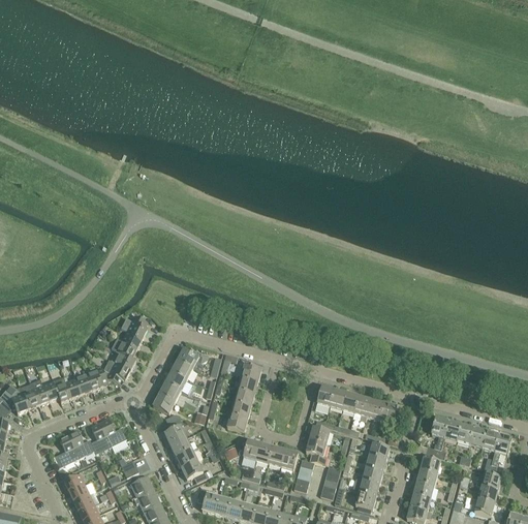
[(120,327),(126,330),(125,330),(141,338),(147,329),(144,327),(147,321),(134,314),(131,320),(125,317),(120,327)]
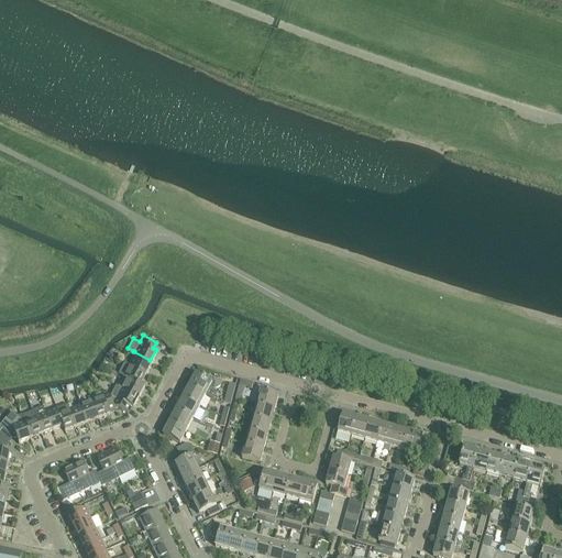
[(123,360),(144,371),(150,360),(133,351),(129,361),(123,359),(123,360)]
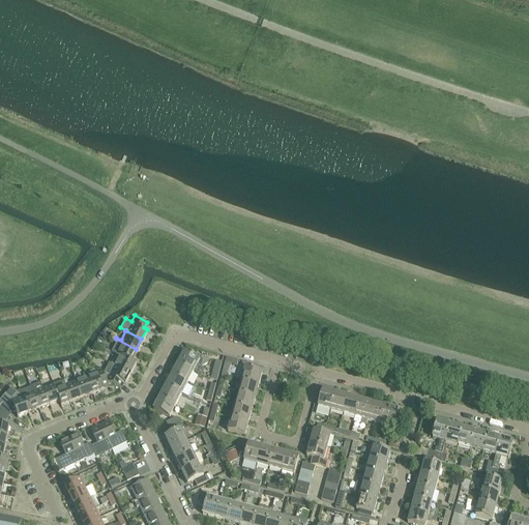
[(111,348),(115,351),(119,352),(131,358),(136,349),(116,339),(111,348)]
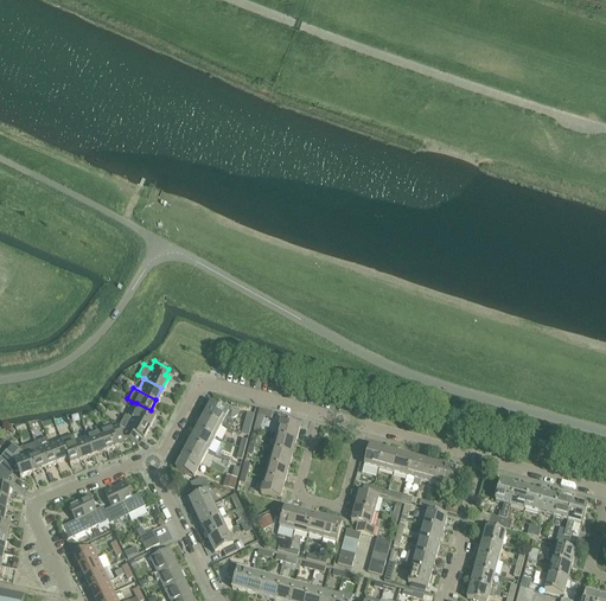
[(209,400),(202,413),(219,422),(224,414),(230,417),(236,413),(237,407),(227,404),(225,408),(222,406),(216,403),(209,400)]
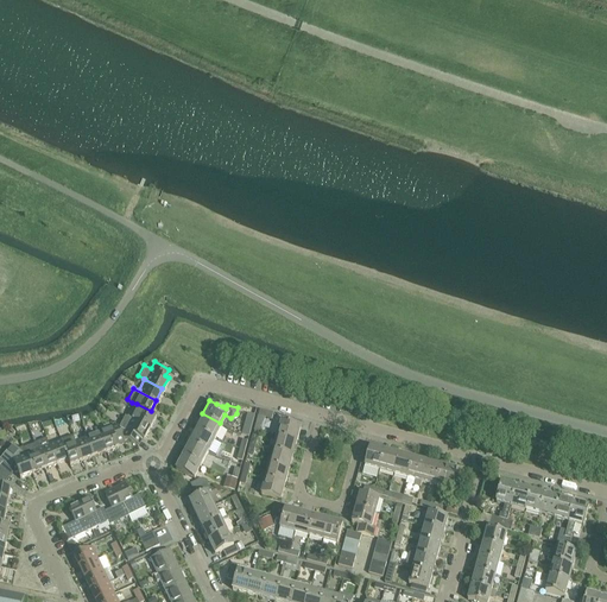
[(127,413),(149,425),(155,413),(151,411),(137,404),(132,403),(127,413)]
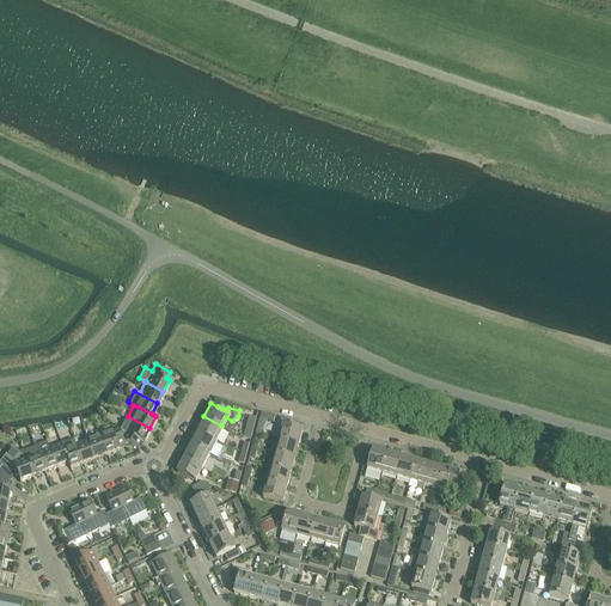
[(248,412),(242,434),(249,436),(255,415),(248,412)]
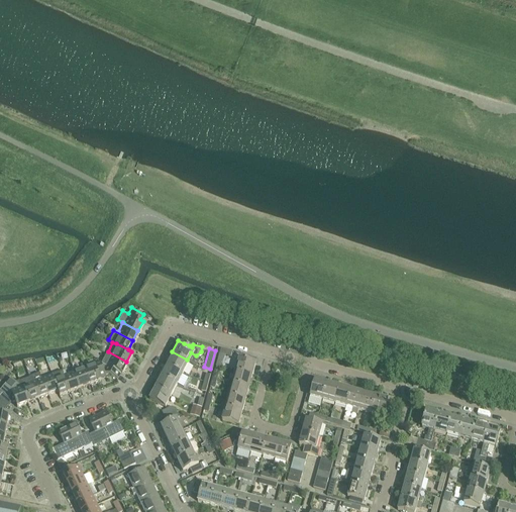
[(100,359),(105,372),(108,371),(115,375),(118,370),(121,371),(126,362),(108,351),(107,351),(106,350),(101,359),(100,359)]
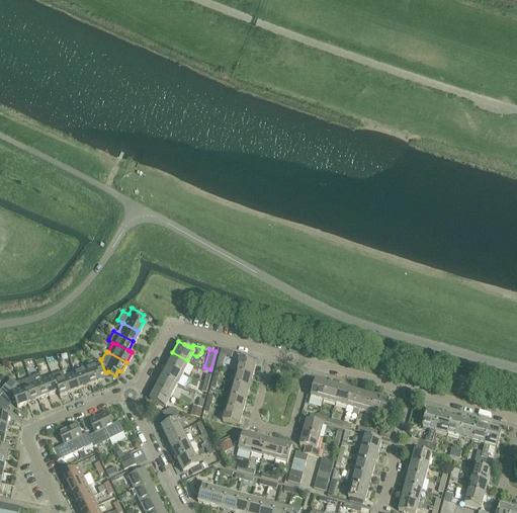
[(219,351),(216,363),(221,365),(225,353),(219,351)]
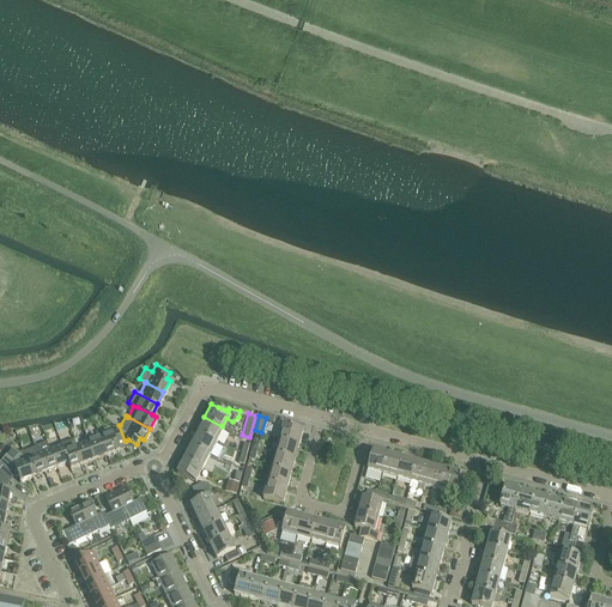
[(204,417),(197,429),(216,439),(222,426),(204,417)]
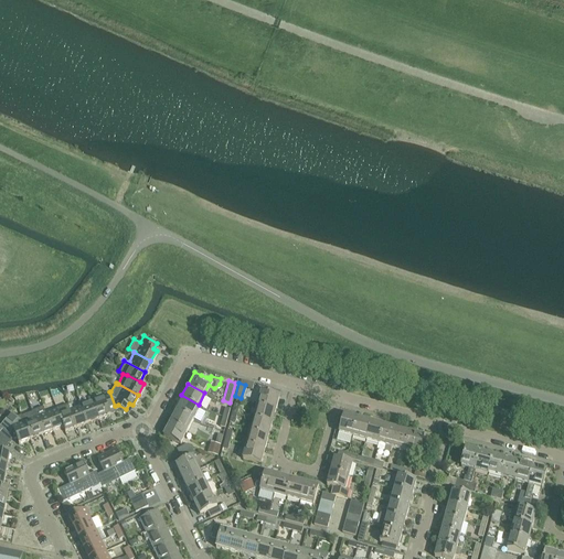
[(259,388),(256,402),(274,407),(277,394),(259,388)]
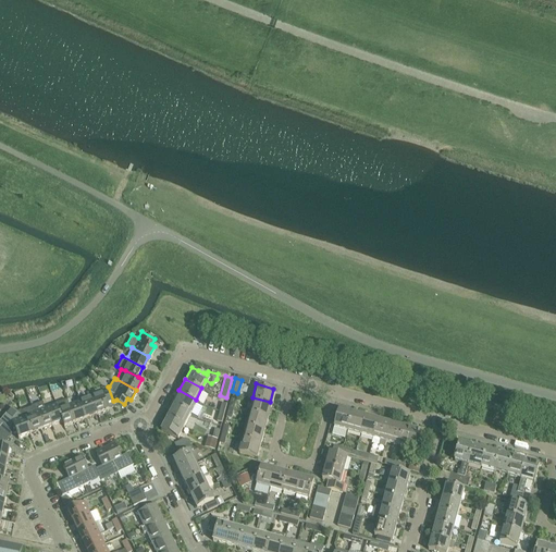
[(89,393),(97,411),(108,406),(108,403),(113,401),(108,387),(107,387),(89,393)]
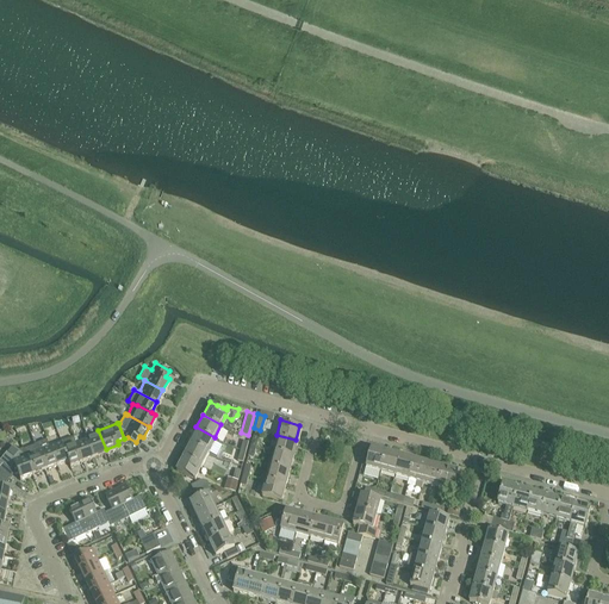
[(196,427),(190,440),(207,450),(215,437),(196,427)]
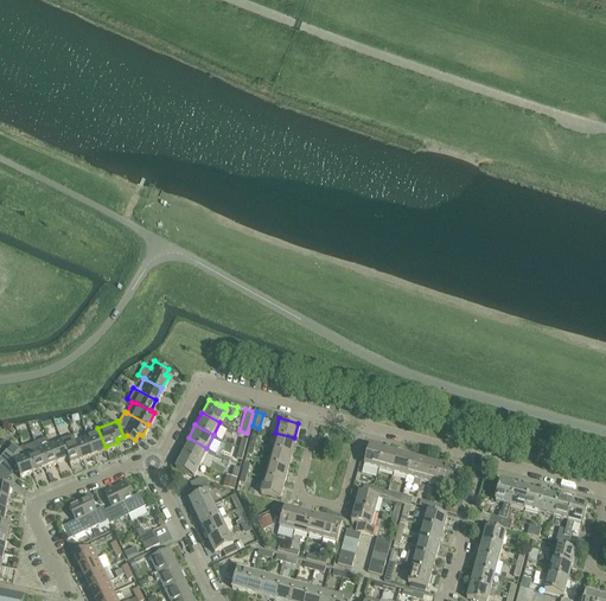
[(87,433),(94,452),(106,447),(97,428),(87,433)]
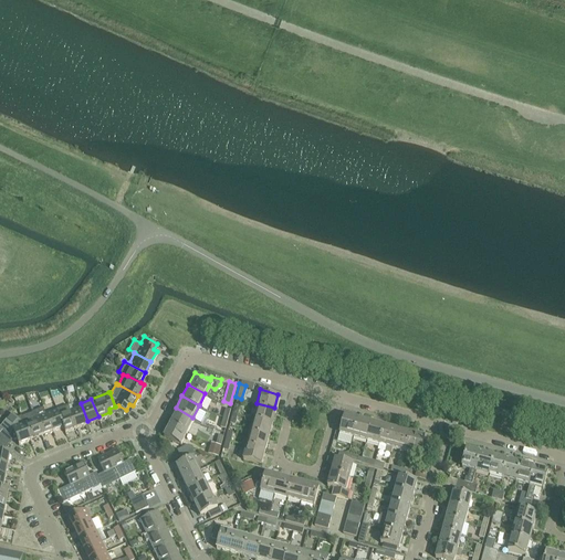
[(63,424),(65,429),(76,424),(70,407),(69,407),(67,402),(56,405),(59,411),(58,411),(63,424)]
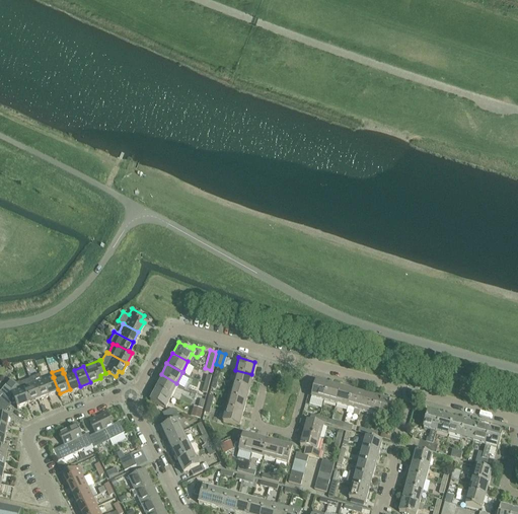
[(64,373),(70,389),(80,386),(74,370),(64,373)]
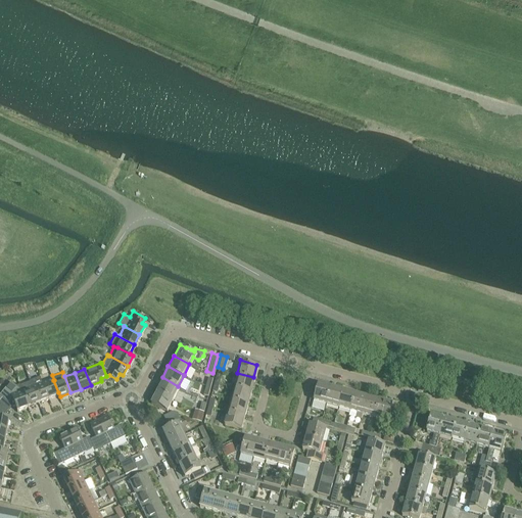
[(237,373),(234,385),(250,389),(253,377),(237,373)]
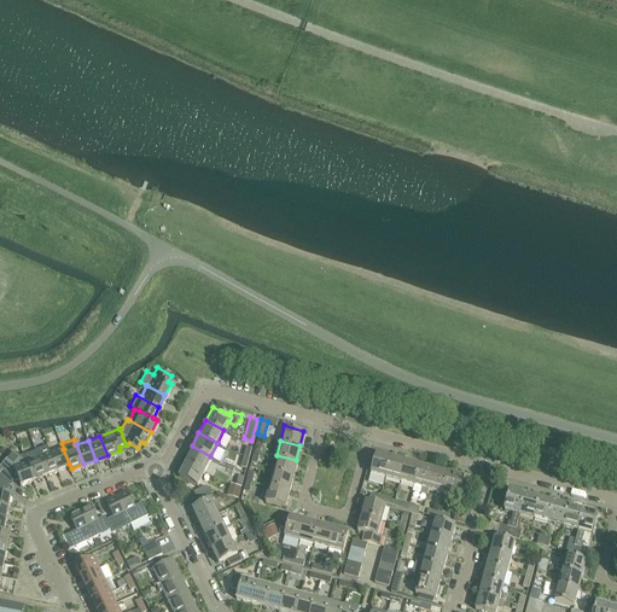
[(35,447),(45,472),(57,467),(50,448),(48,448),(46,443),(35,447)]
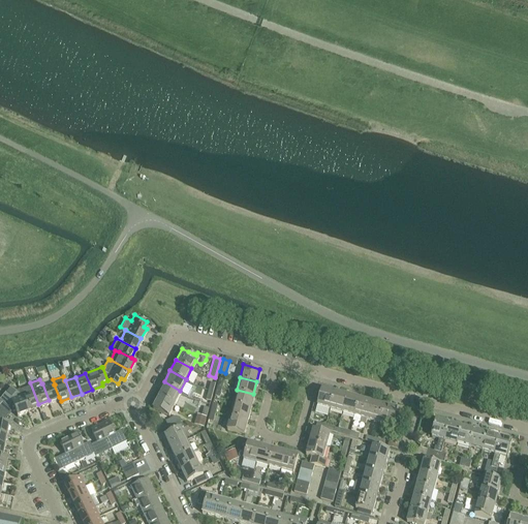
[(42,383),(49,400),(59,397),(54,384),(55,384),(53,379),(42,383)]
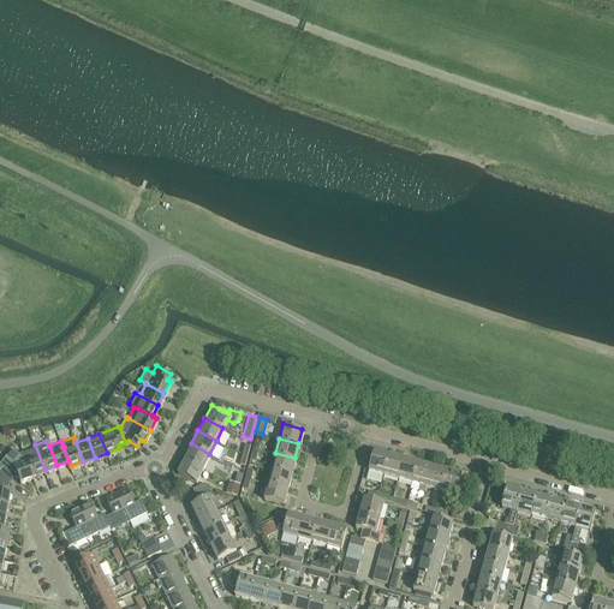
[(191,443),(184,457),(202,467),(209,454),(191,443)]
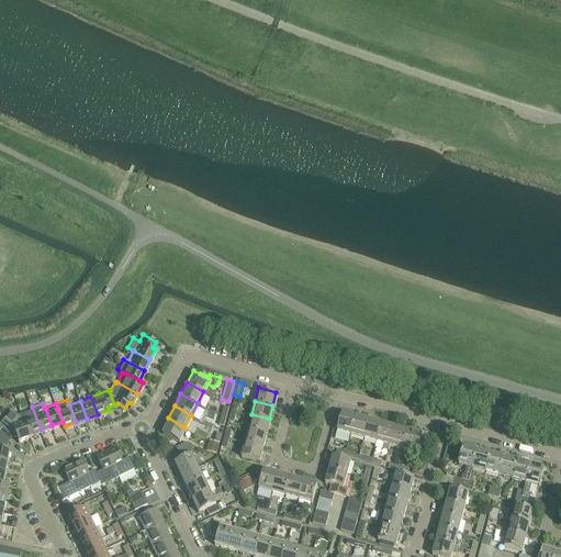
[(21,411),(30,434),(41,430),(32,407),(21,411)]
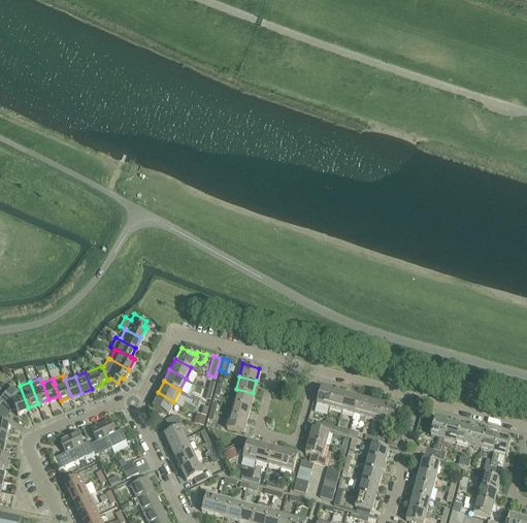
[(0,403),(7,411),(11,406),(14,405),(18,412),(28,407),(20,386),(15,386),(10,383),(0,394),(0,403)]
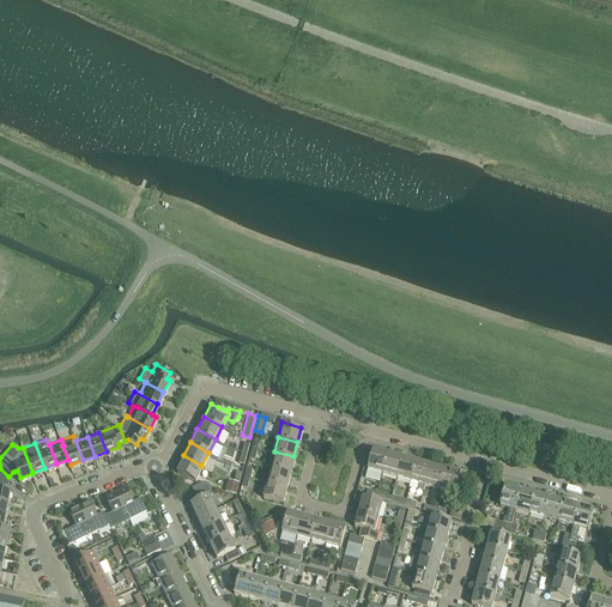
[(367,466),(381,469),(386,450),(371,447),(367,466)]
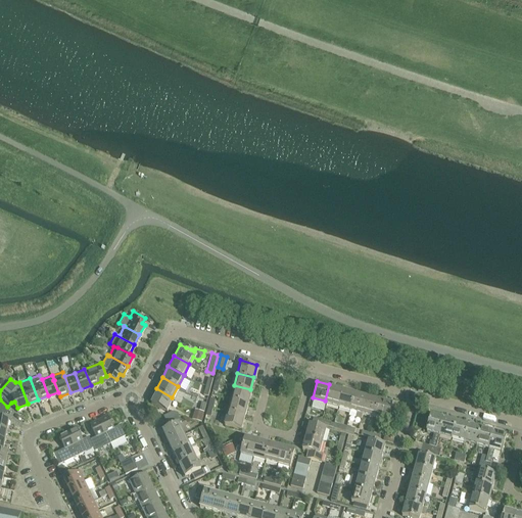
[(329,384),(325,401),(337,405),(341,387),(329,384)]
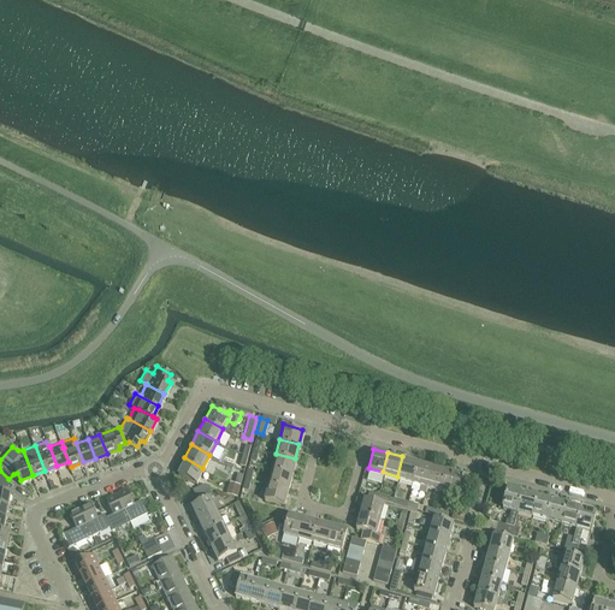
[(276,454),(271,468),(291,473),(295,459),(276,454)]
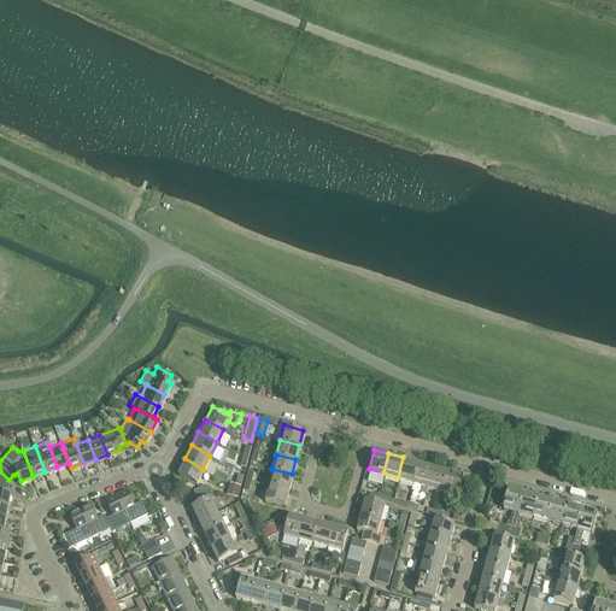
[(403,457),(398,477),(412,481),(417,462),(403,457)]
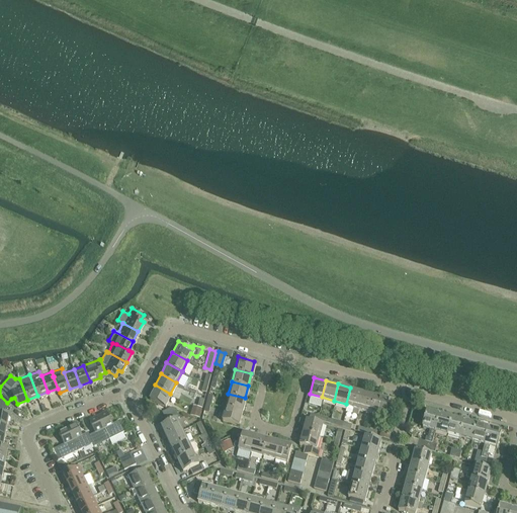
[(164,405),(170,394),(155,385),(149,397),(164,405)]
